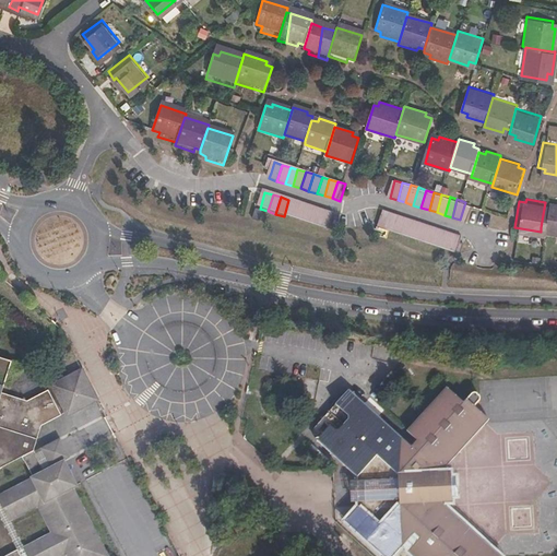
[(556,200),(545,199),(545,202),(541,227),(556,231),(556,200)]
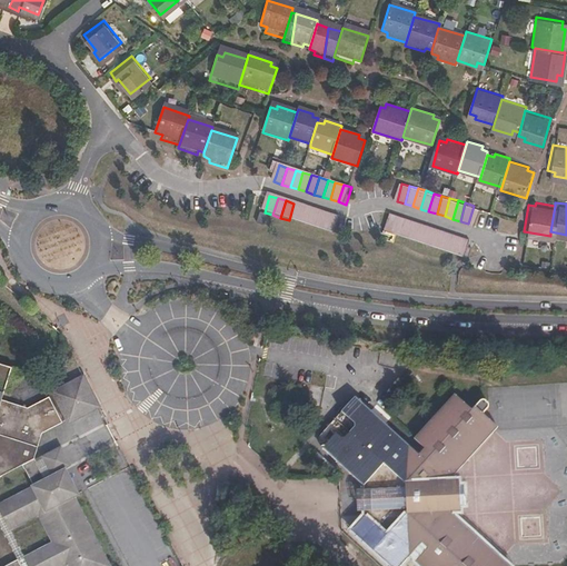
[(297,222),(302,206),(294,204),(289,220),(297,222)]
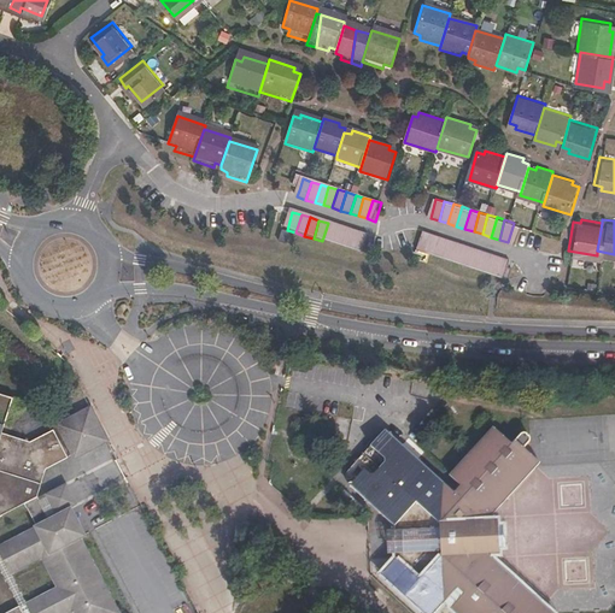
[(331,243),(337,225),(328,223),(322,241),(331,243)]
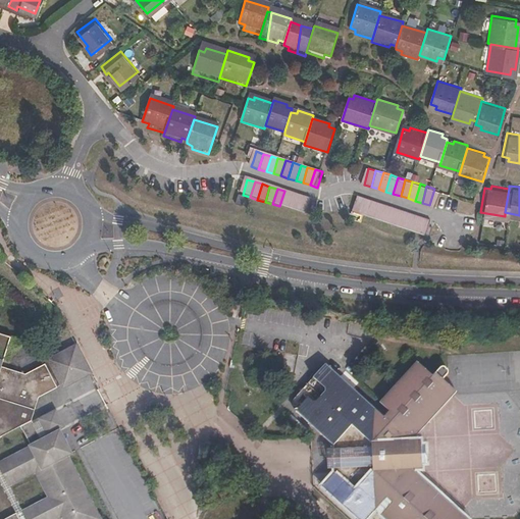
[(287,209),(292,193),(284,191),(279,206),(287,209)]
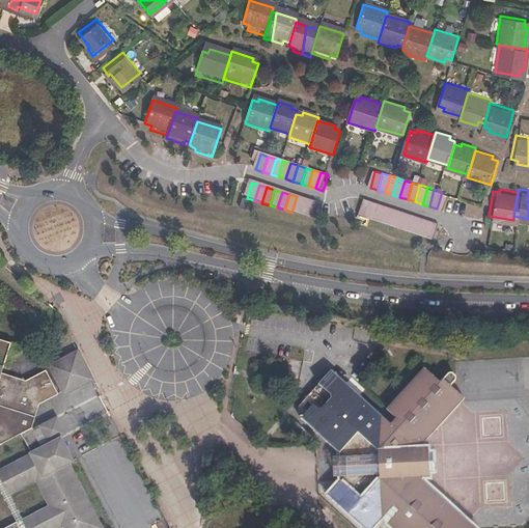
[(300,215),(304,199),(297,196),(291,213),(300,215)]
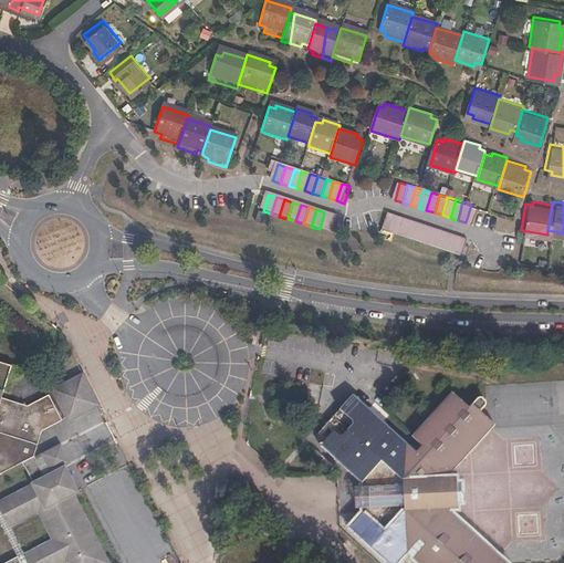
[(327,232),(333,215),(324,212),(320,229),(327,232)]
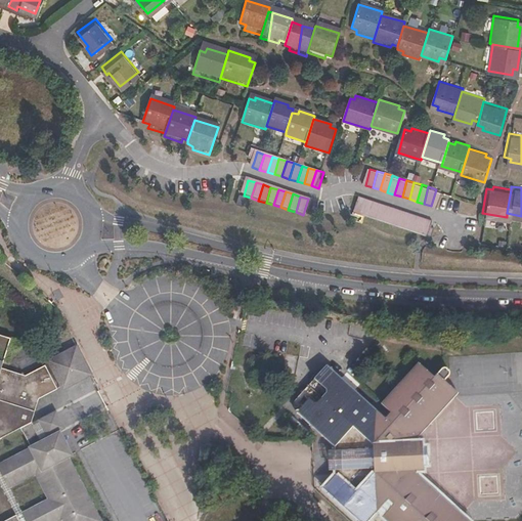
[(363,215),(367,200),(361,198),(356,213),(363,215)]
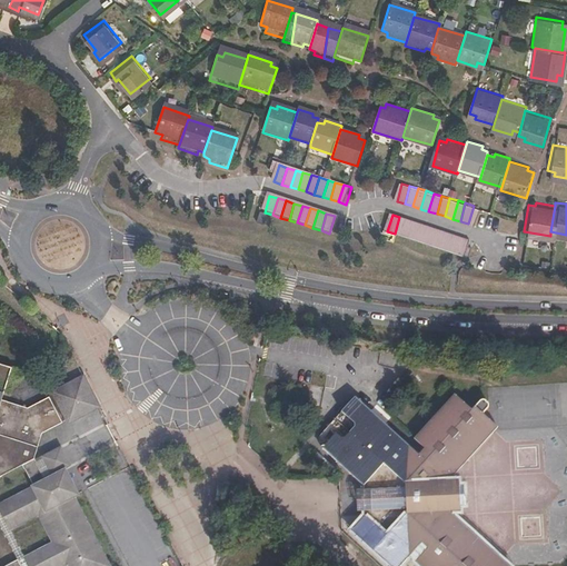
[(341,218),(335,216),(329,234),(337,236),(341,218)]
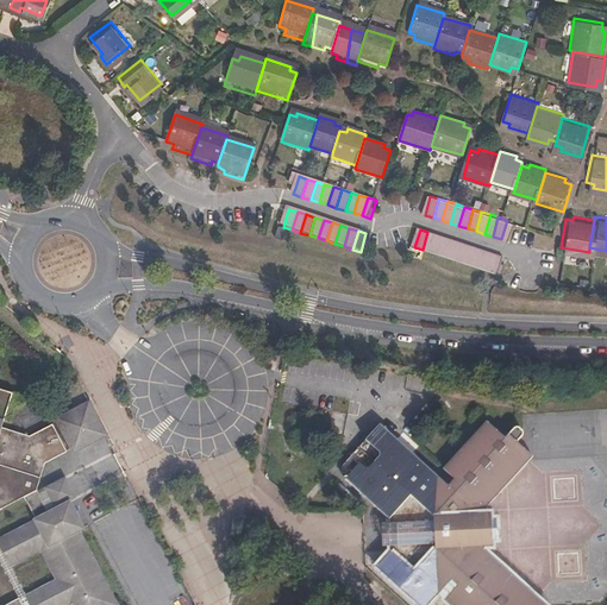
[(431,252),(437,234),(427,232),(423,250),(431,252)]
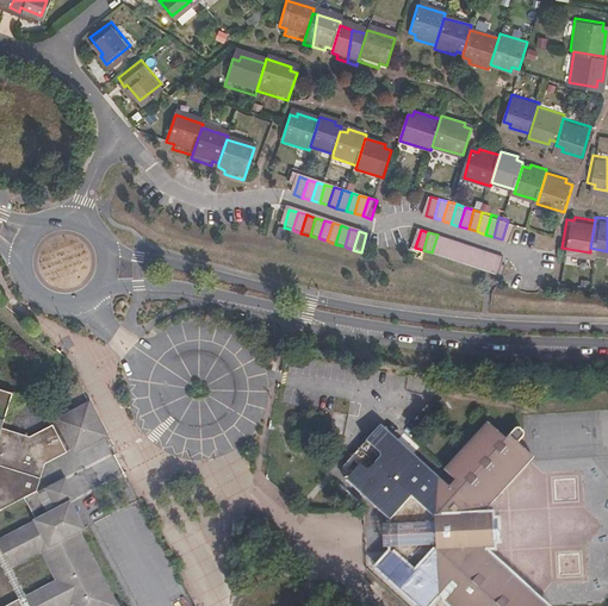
[(441,256),(447,238),(438,235),(432,252),(441,256)]
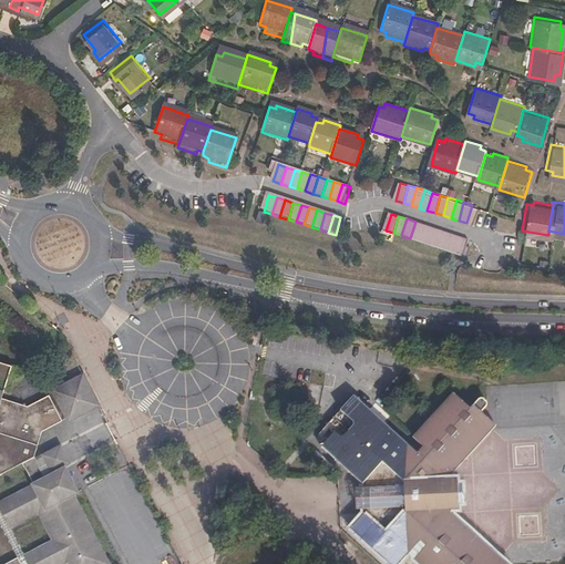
[(418,241),(423,224),(415,222),(410,238),(418,241)]
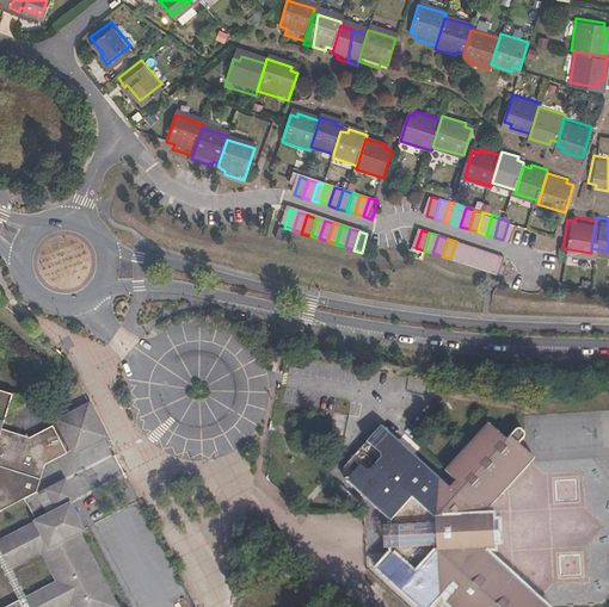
[(459,261),(465,243),(456,241),(450,259),(459,261)]
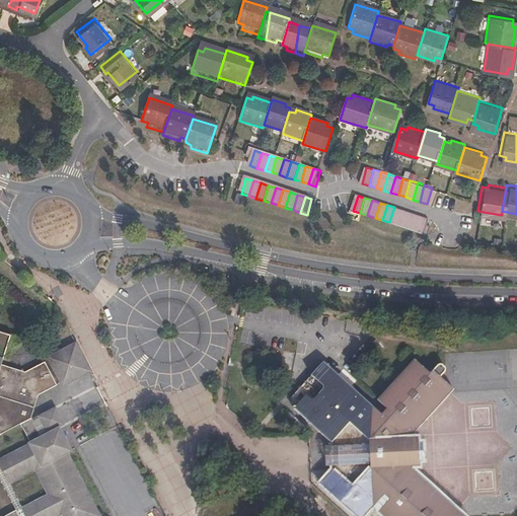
[(396,224),(401,209),(394,207),(389,222),(396,224)]
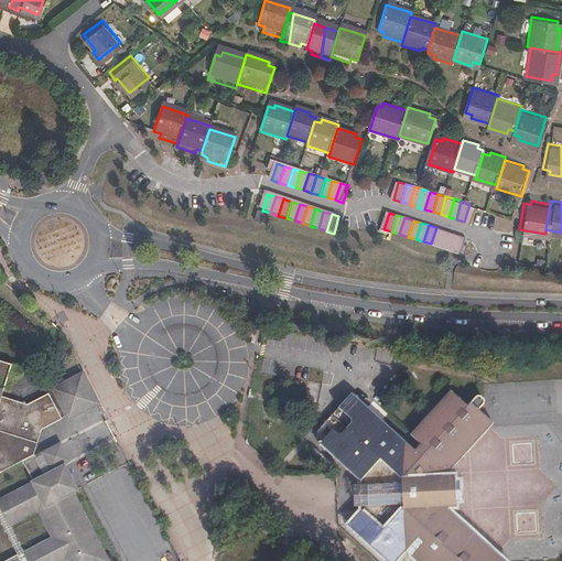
[(439,247),(444,230),(436,227),(431,244),(439,247)]
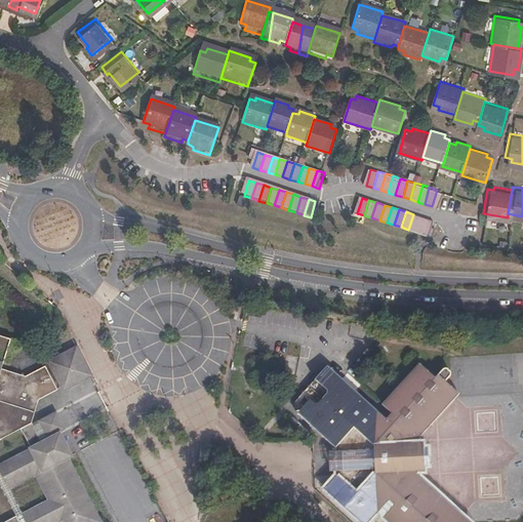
[(415,232),(420,216),(413,214),(408,230),(415,232)]
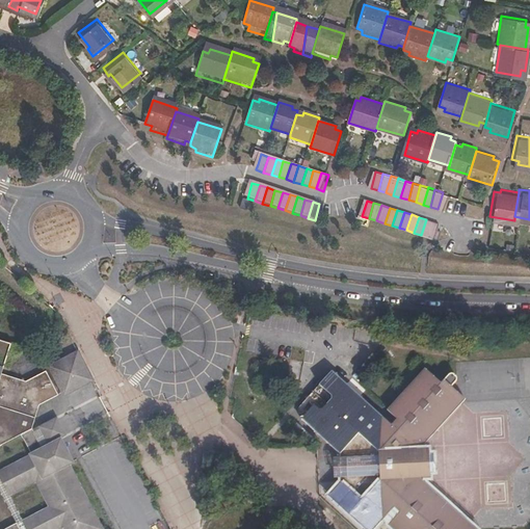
[(433,221),(426,219),(421,235),(428,237),(431,227),(433,221)]
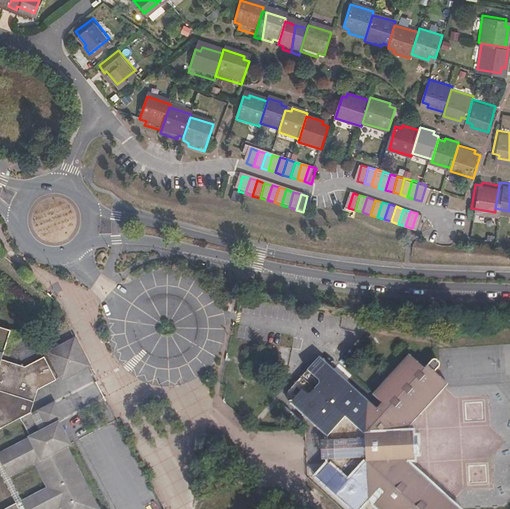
[(0,424),(17,415),(28,436),(0,451),(0,463),(6,474),(32,460),(46,486),(45,487),(47,490),(21,503),(20,500),(14,503),(14,502),(2,508),(0,508),(49,508),(56,505),(58,508),(84,508),(92,508),(96,507),(63,444),(66,442),(55,422),(38,431),(36,427),(30,413),(27,410),(34,387),(53,377),(41,354),(21,364),(0,357),(0,349),(6,328),(0,326),(0,424)]
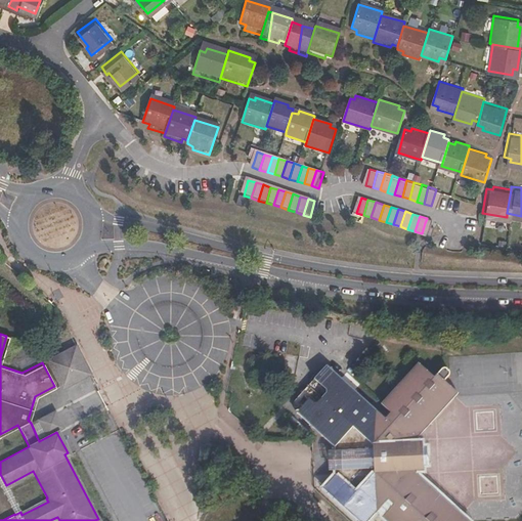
[(73,343),(45,358),(59,386),(88,371),(73,343)]
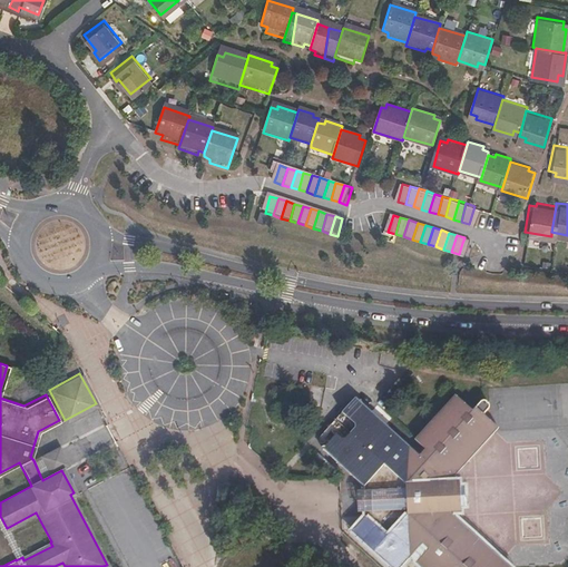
[(567,382),(558,383),(560,410),(567,409),(567,382)]
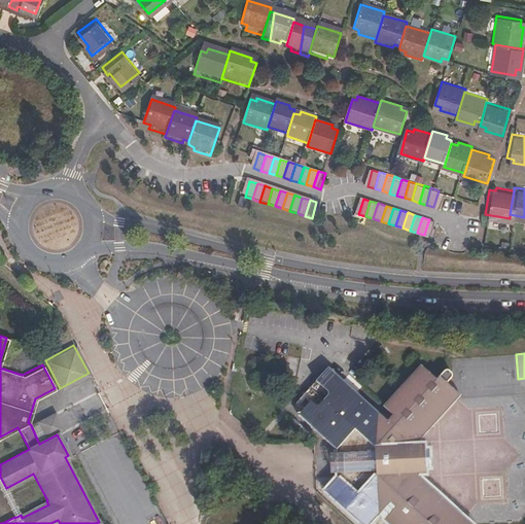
[(439,496),(420,479),(418,481),(412,476),(412,472),(396,472),(396,468),(389,467),(389,450),(396,450),(396,446),(412,445),(412,441),(417,435),(420,438),(457,395),(452,391),(446,386),(453,377),(453,375),(453,373),(451,371),(448,371),(446,372),(439,380),(425,368),(414,381),(410,378),(397,392),(405,399),(392,413),(387,419),(328,364),(303,392),(309,398),(296,413),(335,448),(337,476),(324,489),(362,523),(366,523),(391,498),(397,503),(386,516),(394,523),(466,523),(467,523),(439,496)]
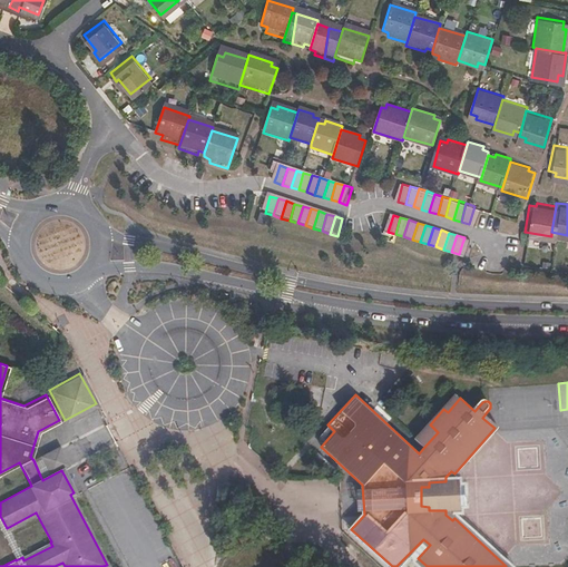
[(448,412),(460,398),(457,394),(443,409),(448,412)]
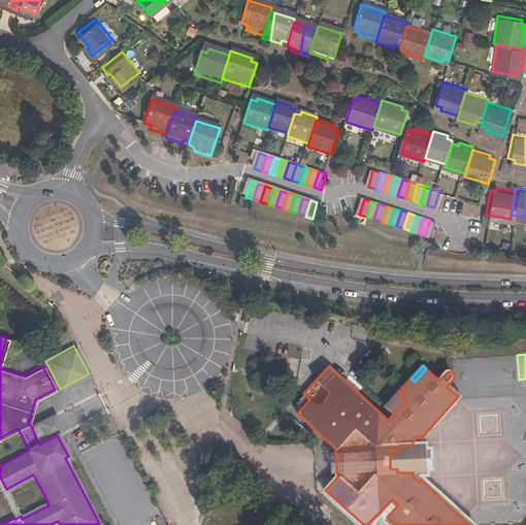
[(405,400),(398,393),(386,406),(393,414),(405,400)]
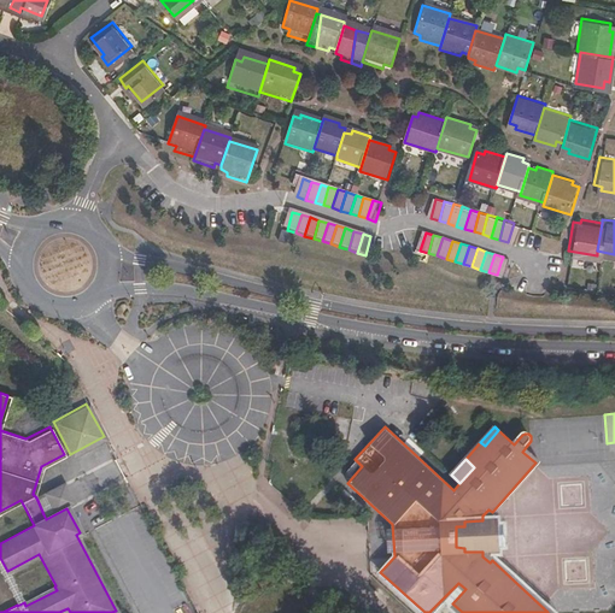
[(492,512),(495,514),(538,466),(536,463),(492,512)]
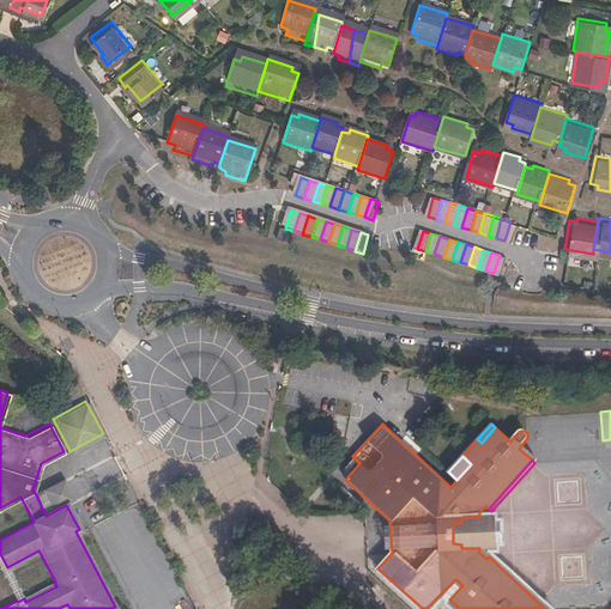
[(346,474),(354,467),(348,461),(340,468),(342,472),(344,474),(346,474)]
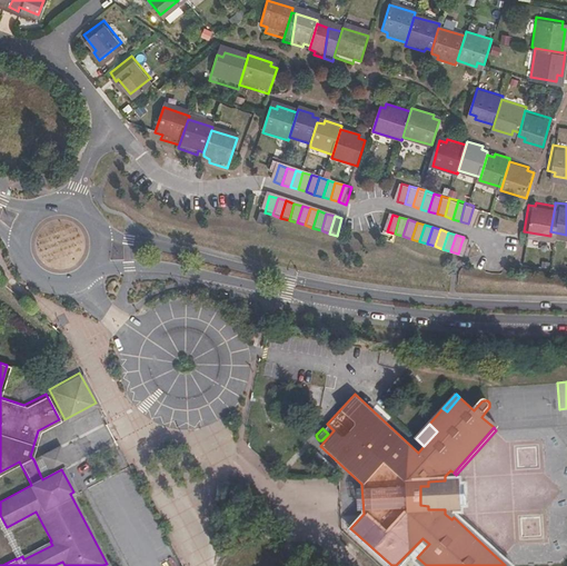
[(58,447),(33,459),(40,475),(66,462),(58,447)]
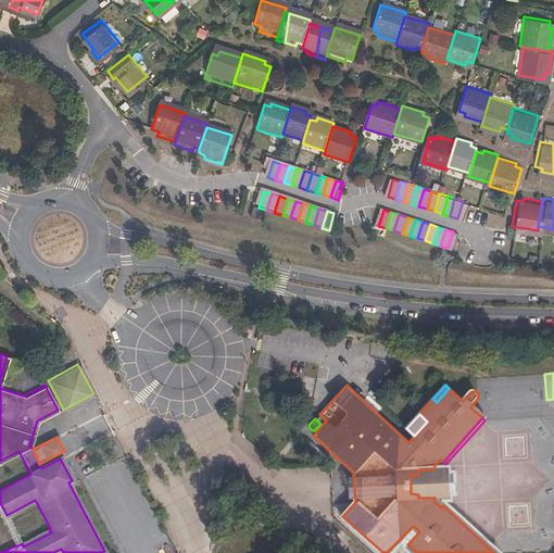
[(443,505),(445,502),(447,493),(455,493),(455,475),(445,475),(445,464),(443,462),(440,460),(435,465),(435,469),(418,470),(418,475),(411,475),(411,493),(418,494),(418,498),(435,498),(435,502),(441,507),(443,505)]
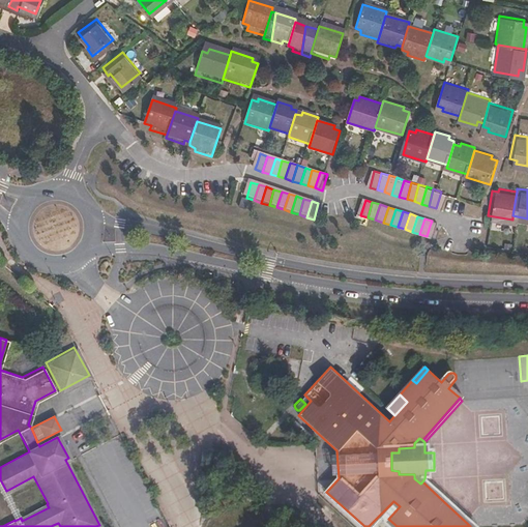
[(475,526),(477,526),(424,478),(422,481),(441,499),(470,526),(469,526),(475,526)]
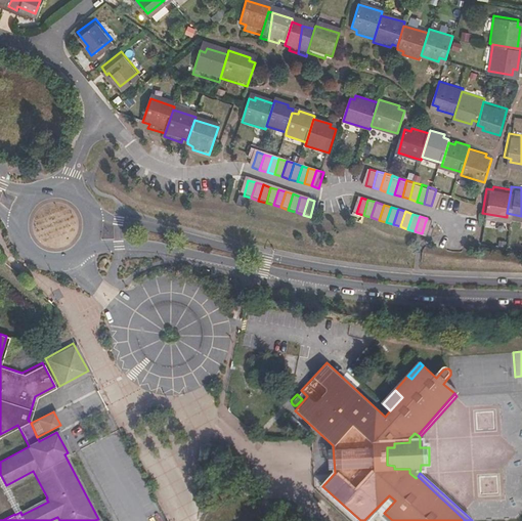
[(0,487),(14,514),(14,515),(20,512),(6,485),(0,474),(0,487)]
